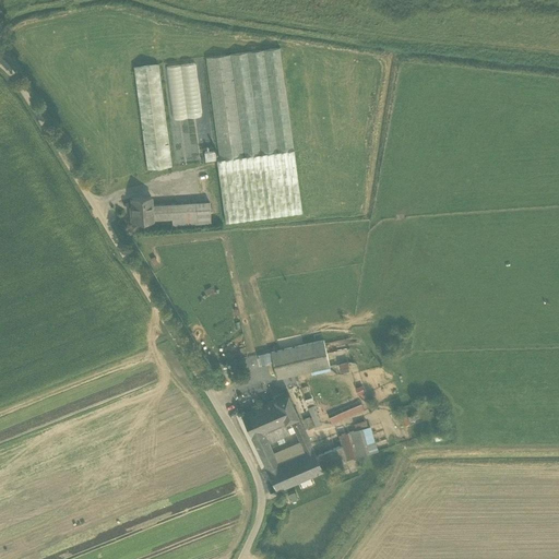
[(280,48),(230,55),(244,156),(218,159),(216,159),(225,223),(301,213),(280,48)]
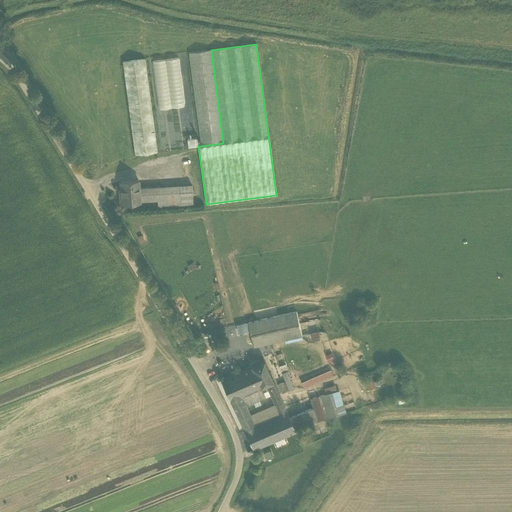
[(211,50),(188,53),(200,146),(223,143),(211,50)]
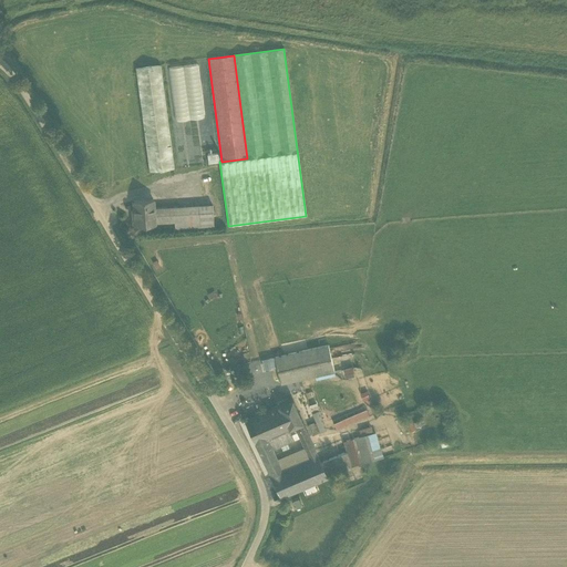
[(175,168),(161,65),(134,69),(147,173),(175,168)]
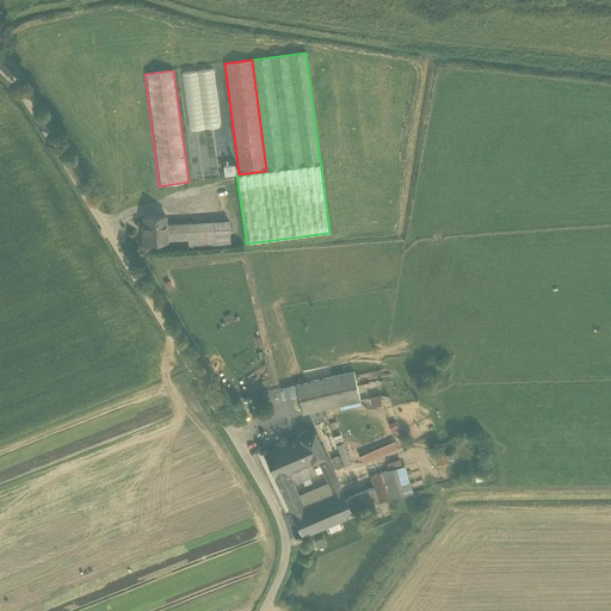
[(185,102),(189,129),(218,127),(215,99),(185,102)]
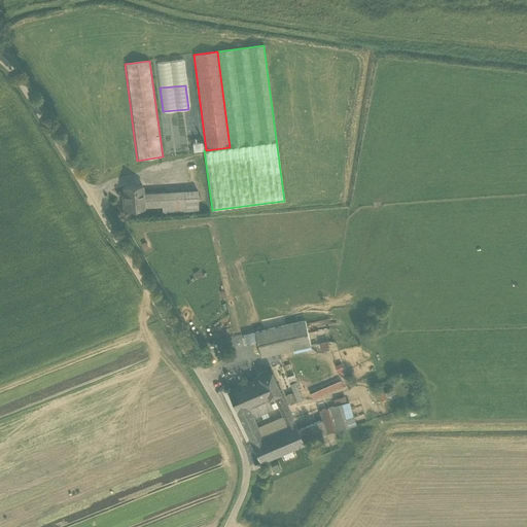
[(203,142),(192,143),(194,152),(204,151),(203,142)]
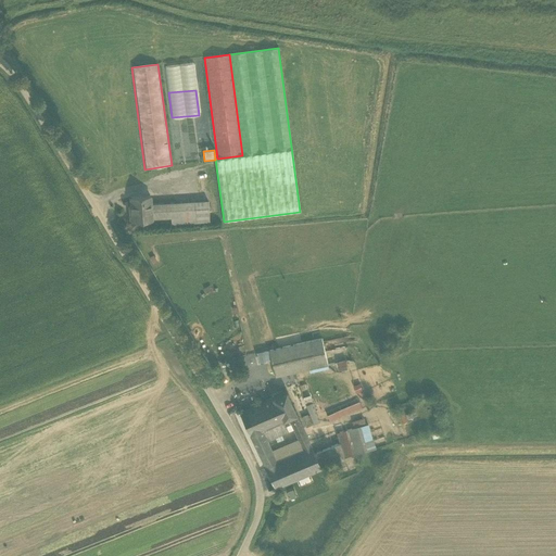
[(150,197),(130,198),(131,212),(129,212),(130,222),(152,220),(152,219),(151,204),(150,197)]
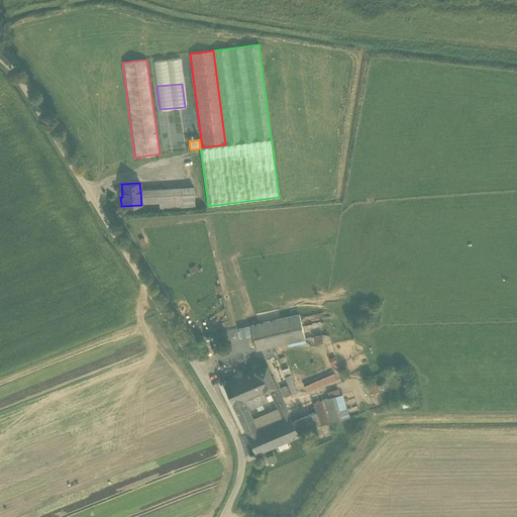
[(181,187),(140,190),(141,204),(159,202),(159,208),(183,207),(181,187)]
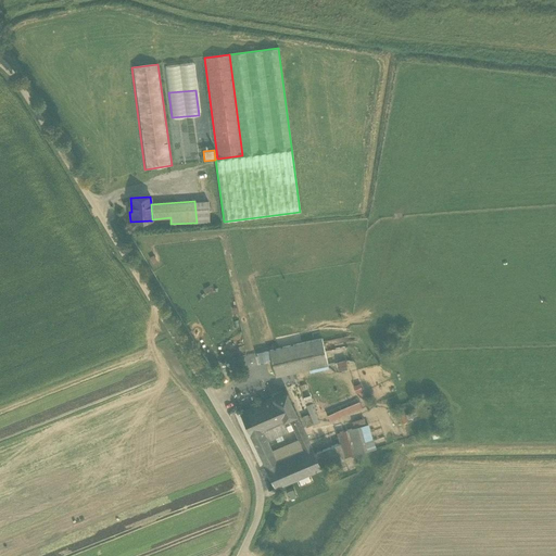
[(207,201),(194,201),(197,223),(210,222),(207,201)]
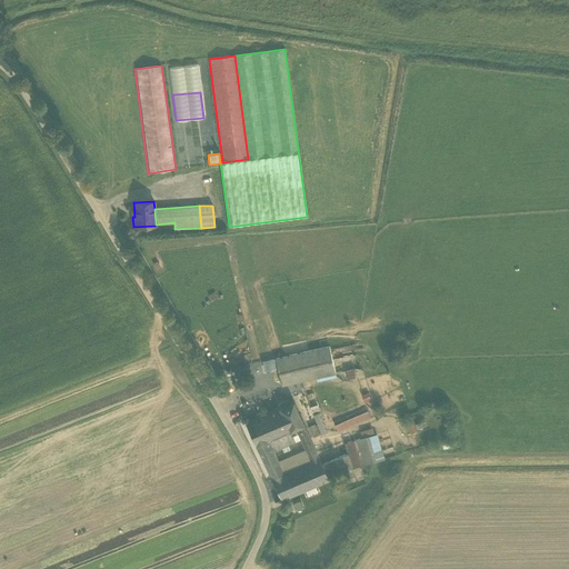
[(331,346),(275,358),(278,372),(280,386),(337,373),(331,346)]
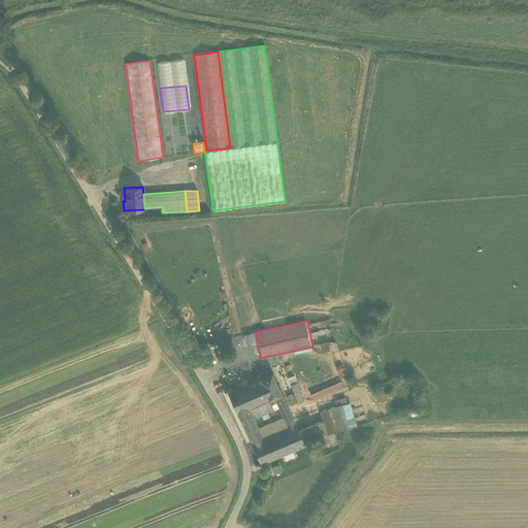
[(258,345),(255,332),(243,335),(246,348),(258,345)]
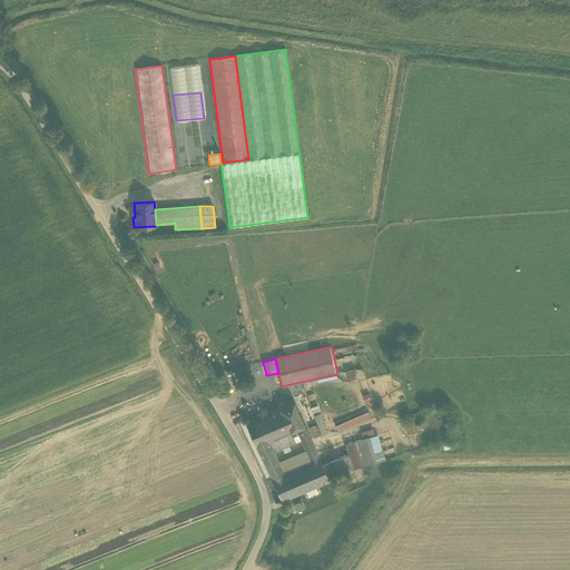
[(294,403),(279,409),(290,433),(295,430),(297,435),(302,444),(311,440),(304,425),(294,403)]
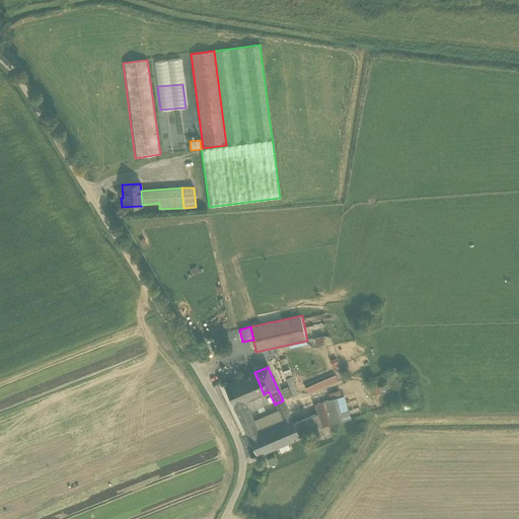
[(304,383),(308,393),(339,380),(335,371),(304,383)]
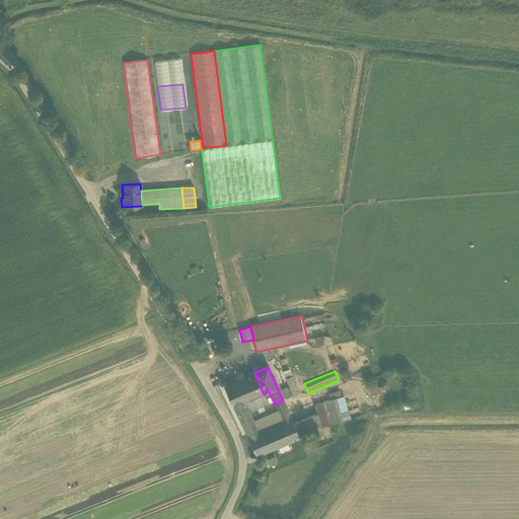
[(254,372),(224,385),(238,418),(249,414),(248,412),(266,404),(264,399),(271,396),(269,391),(264,394),(254,372)]
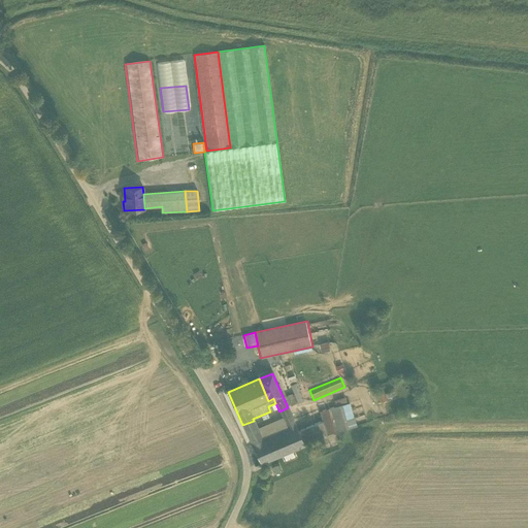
[(292,394),(287,397),(291,406),(296,404),(292,394)]
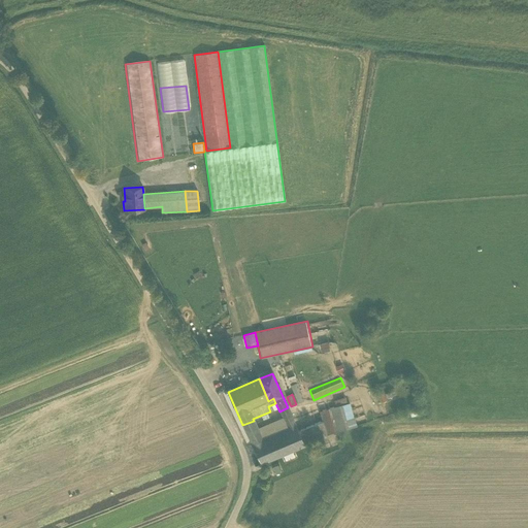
[(345,396),(334,399),(335,405),(348,402),(345,396)]
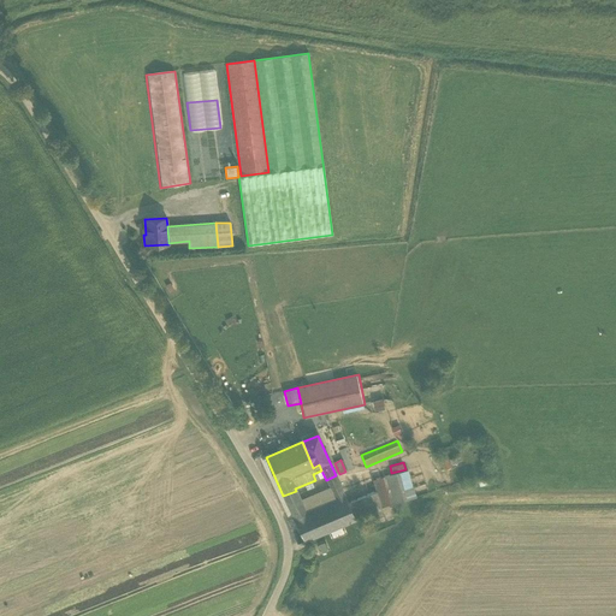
[(407,471),(384,477),(391,504),(414,498),(407,471)]
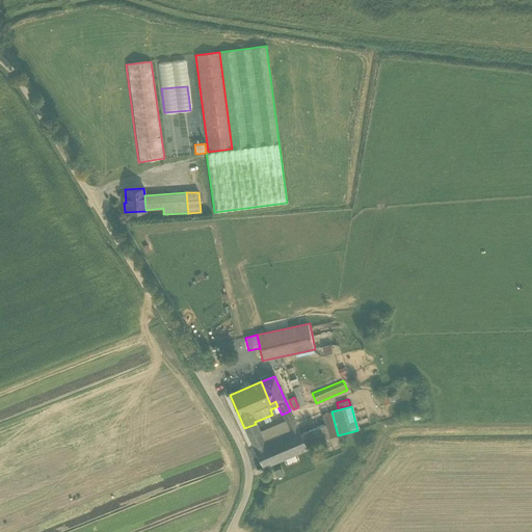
[(290,410),(282,415),(286,423),(294,420),(290,410)]
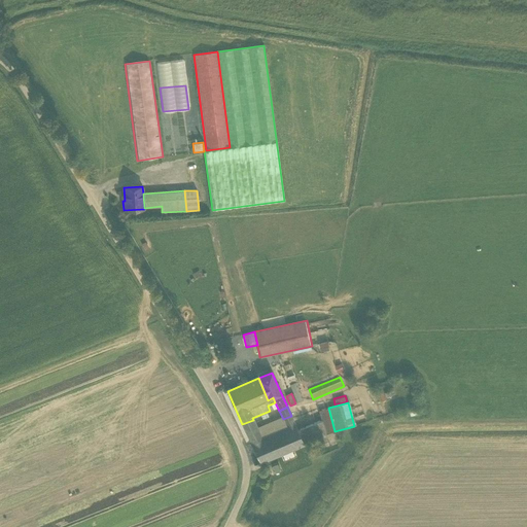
[(328,408),(318,411),(321,421),(325,434),(335,431),(328,408)]
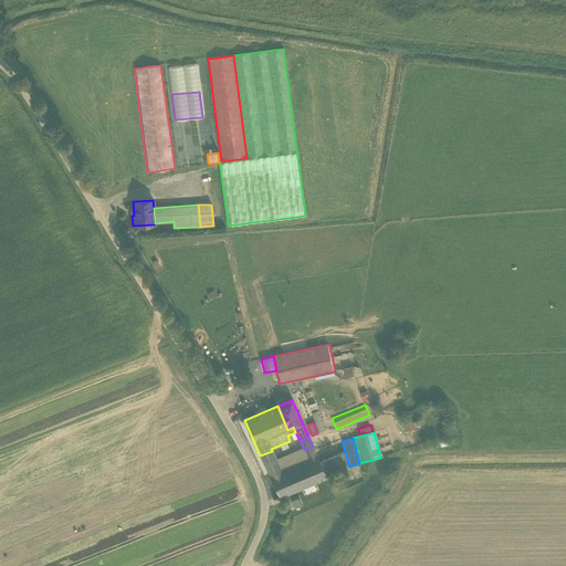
[(304,450),(276,462),(278,464),(281,471),(316,454),(313,447),(304,450)]
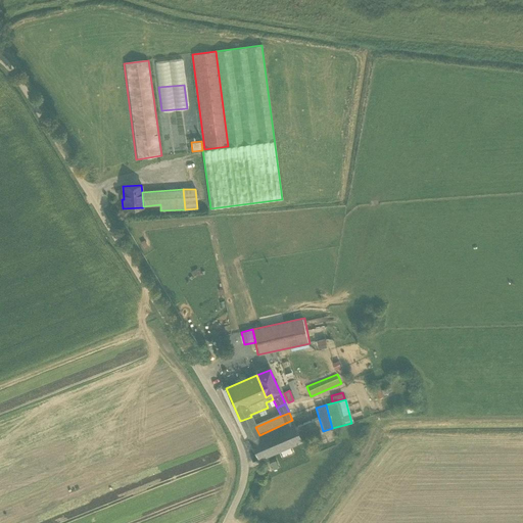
[(251,417),(240,421),(243,428),(254,424),(251,417)]
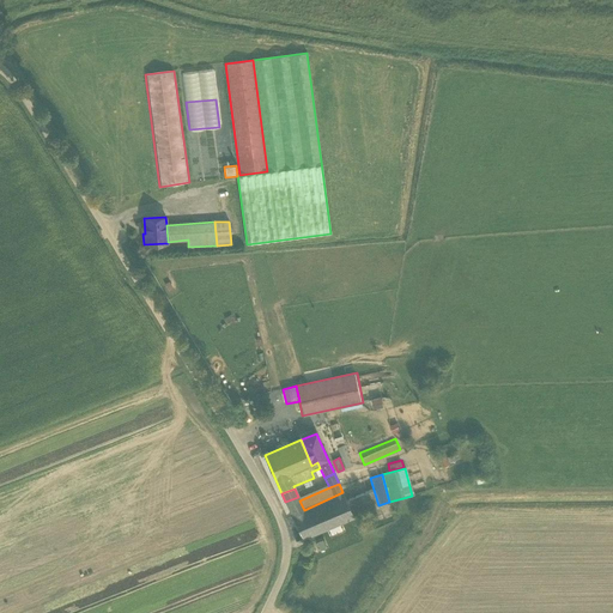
[(374,490),(347,502),(353,516),(378,505),(374,490)]
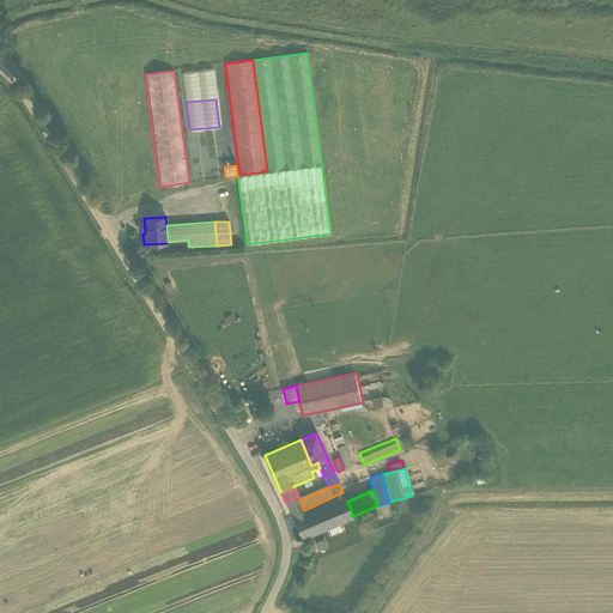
[(304,510),(291,515),(302,539),(353,516),(347,502),(343,492),(304,510)]
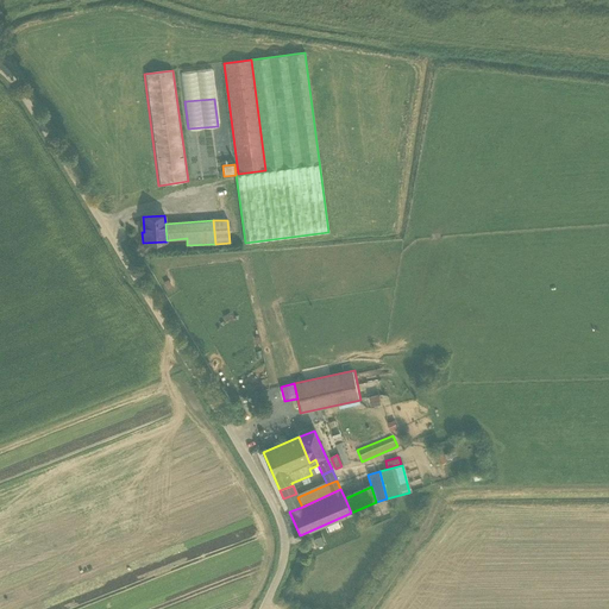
[(296,494),(283,498),(287,506),(296,501),(294,495),(296,494)]
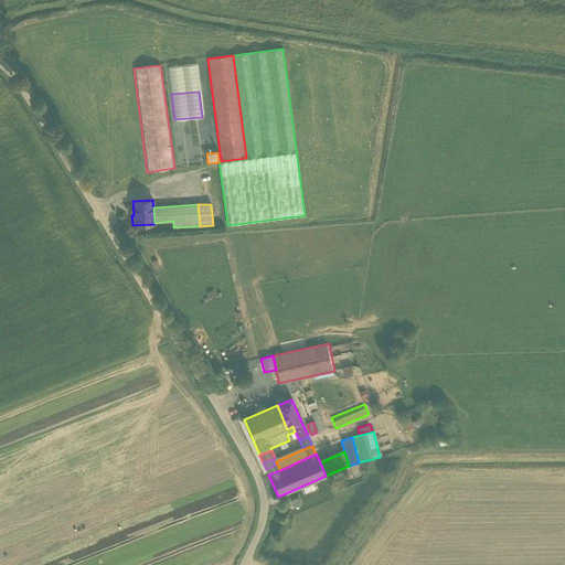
[(275,465),(266,469),(268,475),(280,470),(277,464),(275,465)]
